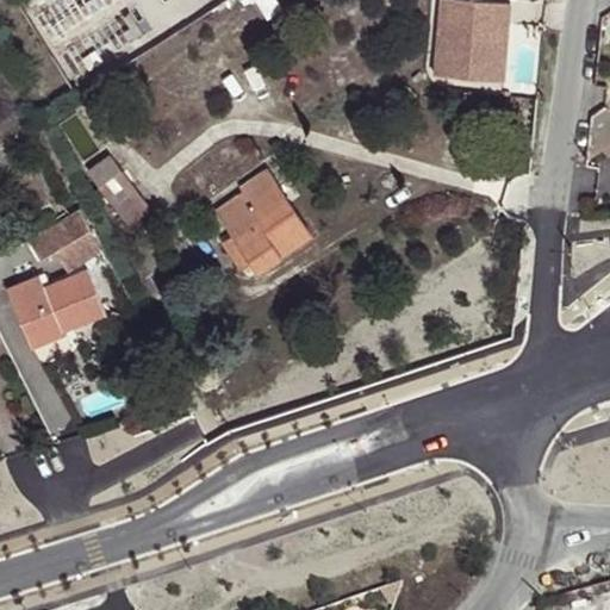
[(470,0),(440,0),(434,75),(474,79),(505,53),(509,4),(470,0)]
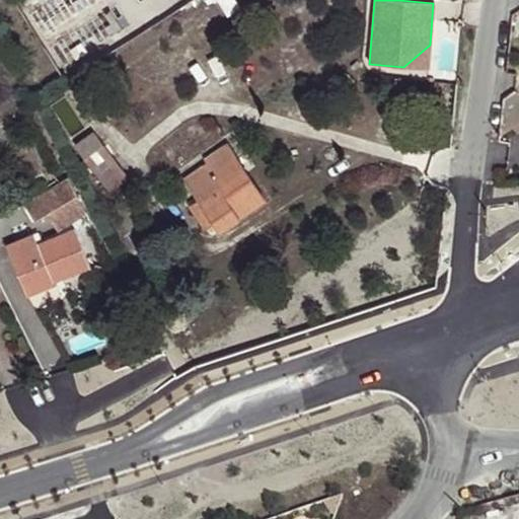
[(427,69),(430,45),(403,67),(427,69)]
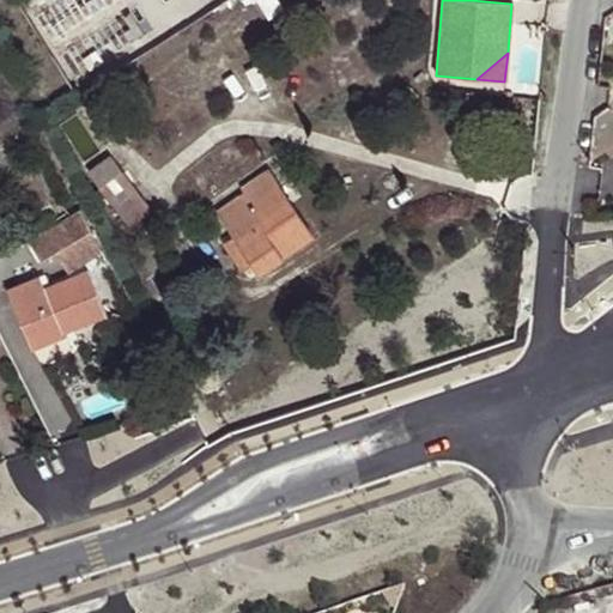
[(612,114),(608,105),(594,116),(590,159),(612,144),(612,114)]
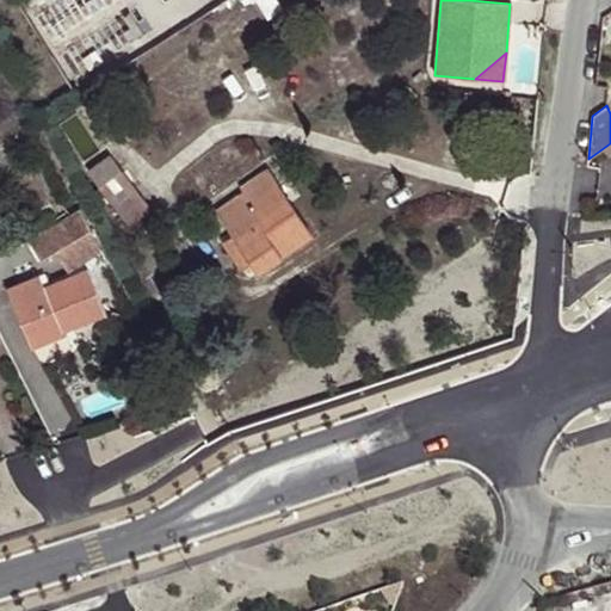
[(153,209),(111,154),(88,171),(129,226),(153,209)]
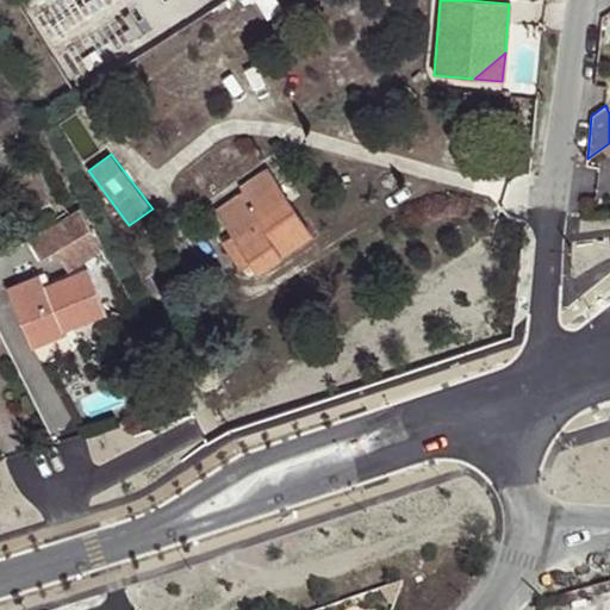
[(236,235),(225,242),(242,267),(253,259),(260,269),(311,234),(267,170),(241,188),(244,191),(218,209),(236,235)]
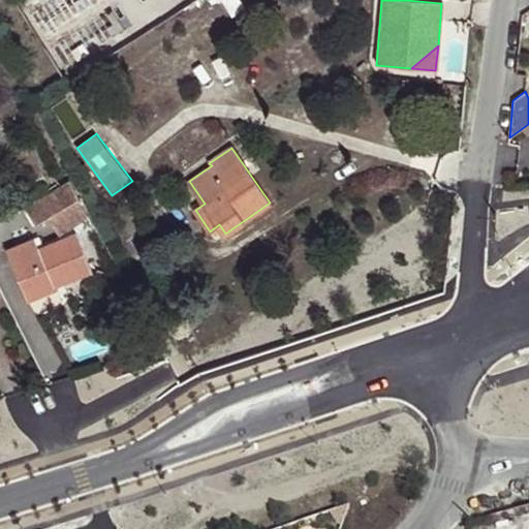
[(65,183),(56,189),(59,195),(69,189),(65,183)]
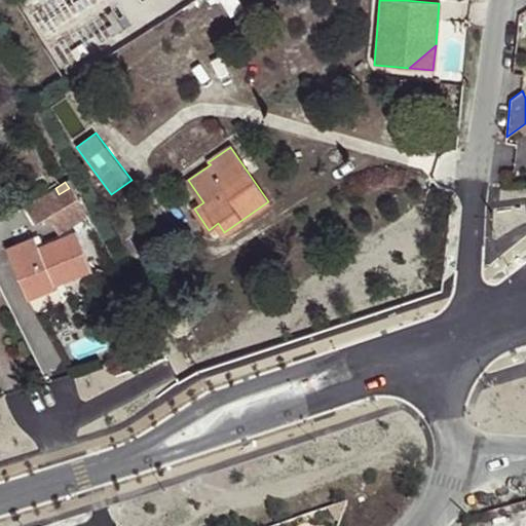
[(66,207),(54,188),(24,208),(35,226),(66,207)]
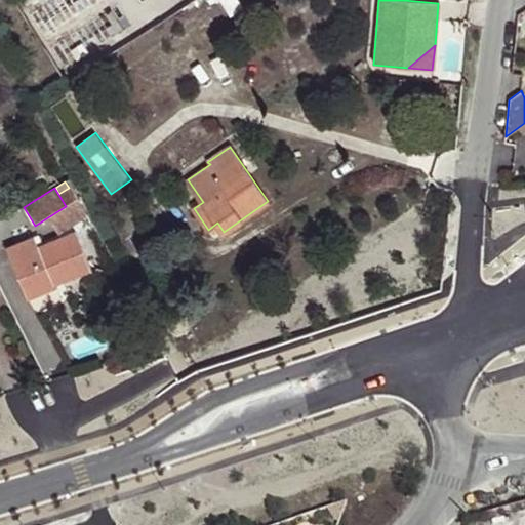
[(7,248),(25,289),(52,278),(54,284),(92,269),(77,231),(39,246),(35,236),(7,248)]
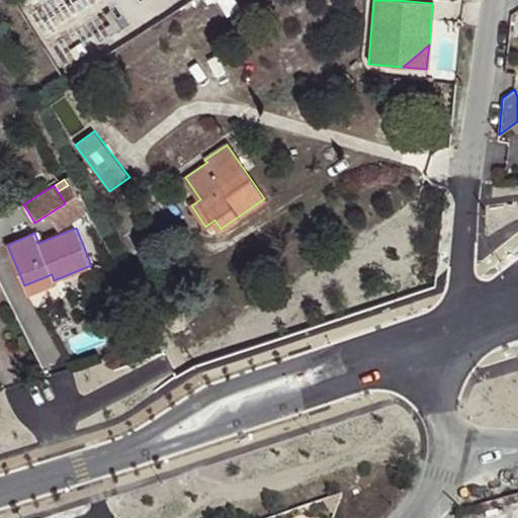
[(52,274),(24,285),(27,294),(55,283),(54,280),(52,274)]
